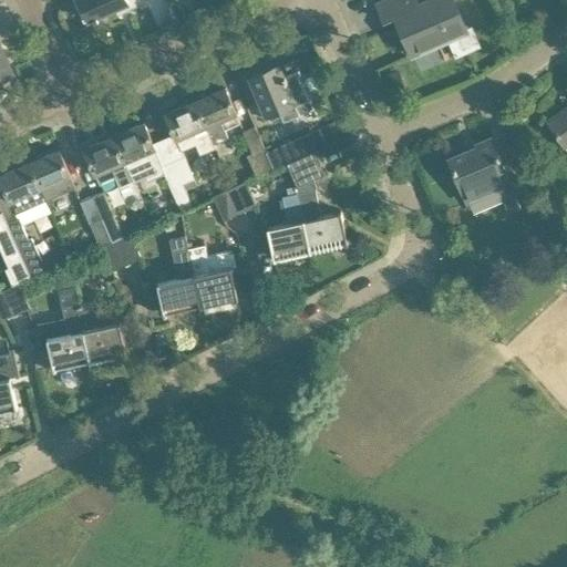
[(80,0),(89,19),(88,19),(89,21),(93,19),(95,21),(99,19),(98,17),(123,6),(125,11),(144,3),(142,0),(80,0)]
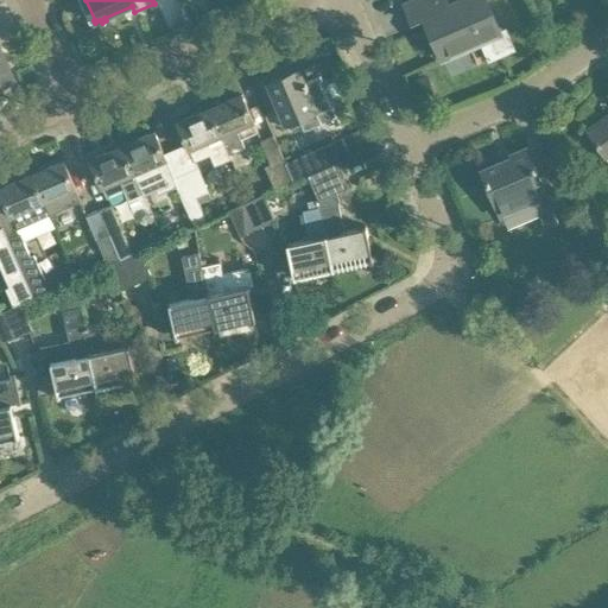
[(403,0),(412,21),(424,17),(442,58),(500,33),(485,0),(403,0)]
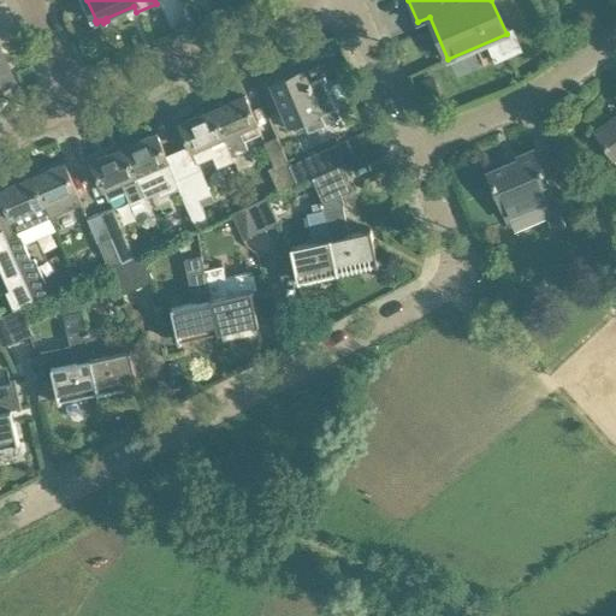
[(0,84),(13,80),(0,48),(0,84)]
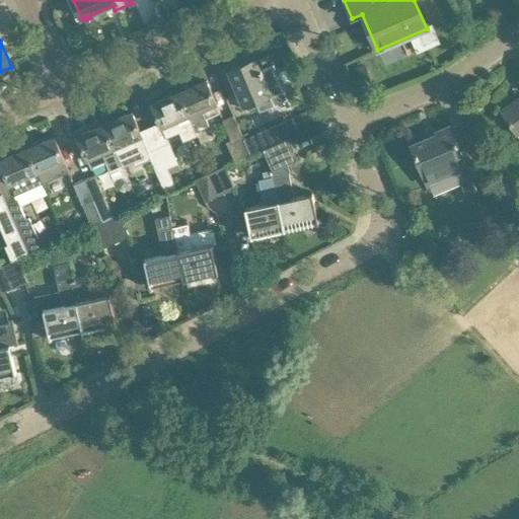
[(255,60),(229,70),(237,88),(233,90),(240,105),(244,104),(246,109),(251,107),(248,102),(253,100),(256,105),(257,105),(260,112),(274,105),(271,99),(272,99),(271,95),(284,90),(273,65),(260,70),(255,60)]
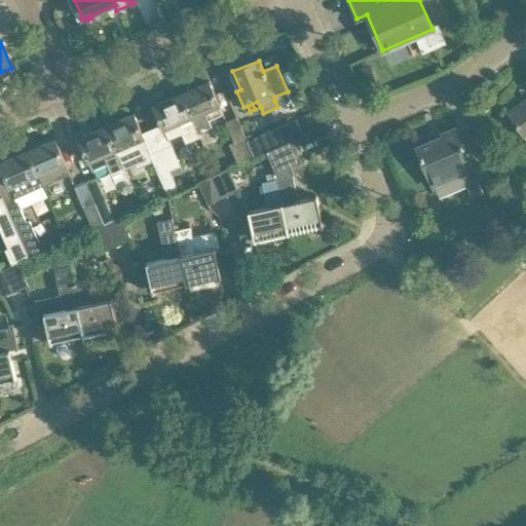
[(209,81),(181,94),(198,133),(211,126),(208,120),(223,114),(209,81)]
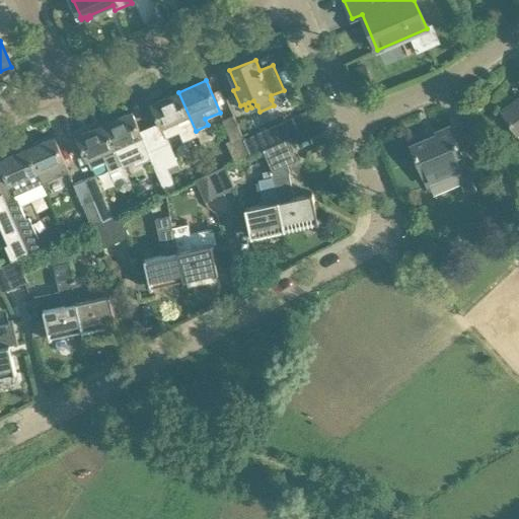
[(151,103),(159,123),(166,138),(182,132),(184,138),(197,133),(196,131),(178,92),(151,103)]
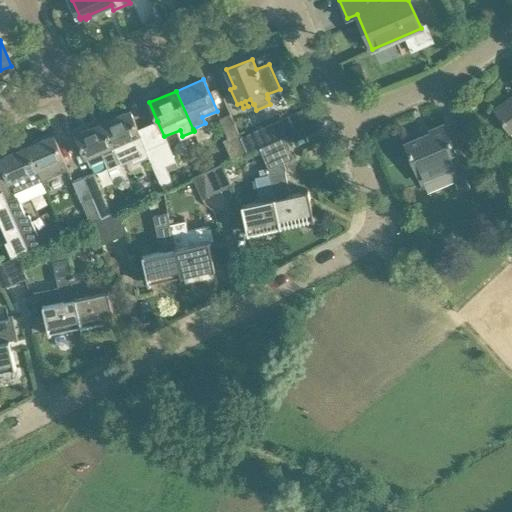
[(511,102),(498,113),(502,119),(501,120),(503,124),(505,123),(510,129),(511,132),(511,102)]
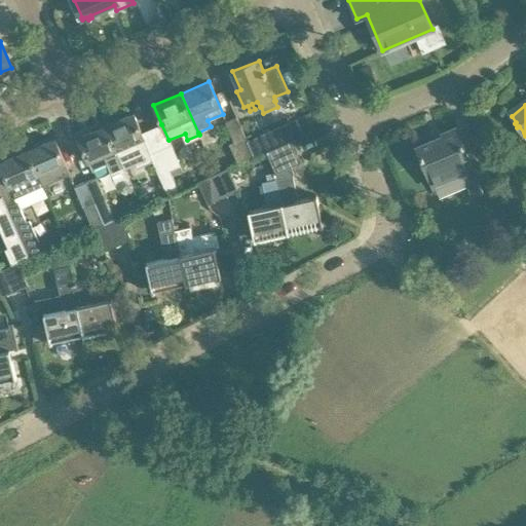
[(150,154),(150,153),(134,114),(106,125),(117,150),(124,168),(135,164),(137,168),(153,162),(150,154)]
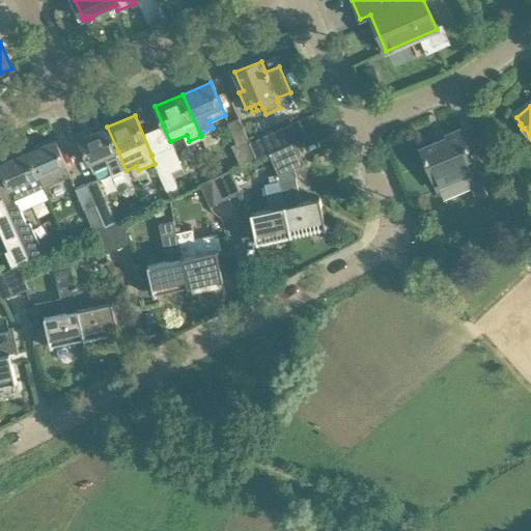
[(227,122),(235,142),(231,144),(240,165),(255,158),(249,142),(239,118),(227,122)]
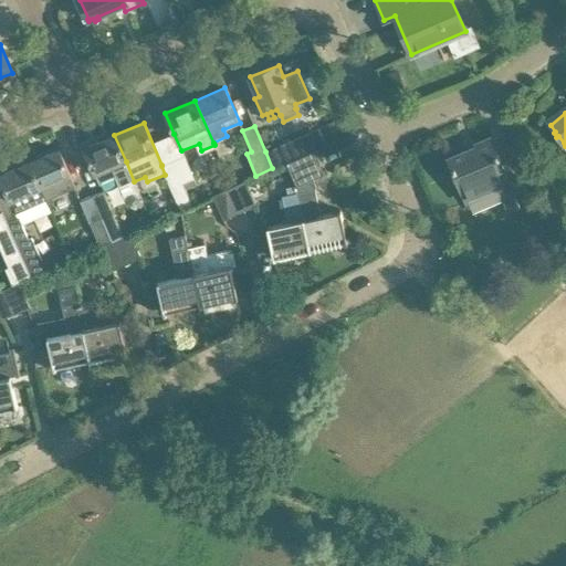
[(318,128),(265,152),(272,168),(326,144),(318,128)]
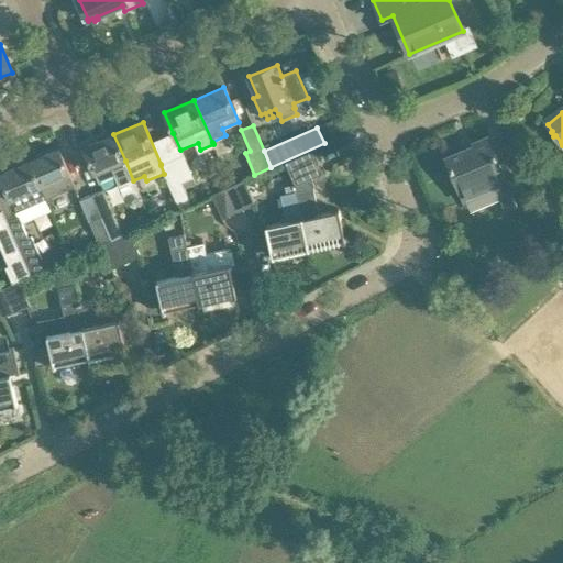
[(113,134),(84,147),(98,181),(114,175),(120,186),(133,180),(125,161),(113,134)]
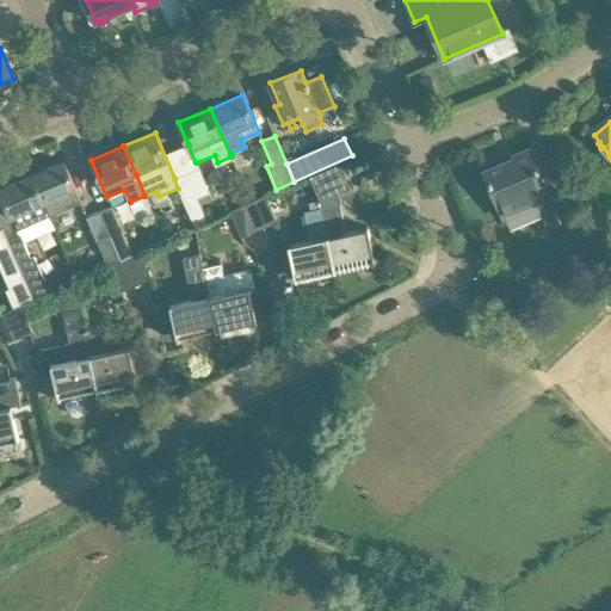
[(538,204),(549,228),(574,218),(563,192),(549,197),(529,148),(513,155),(516,158),(485,171),(501,213),(534,199),(536,205),(538,204)]
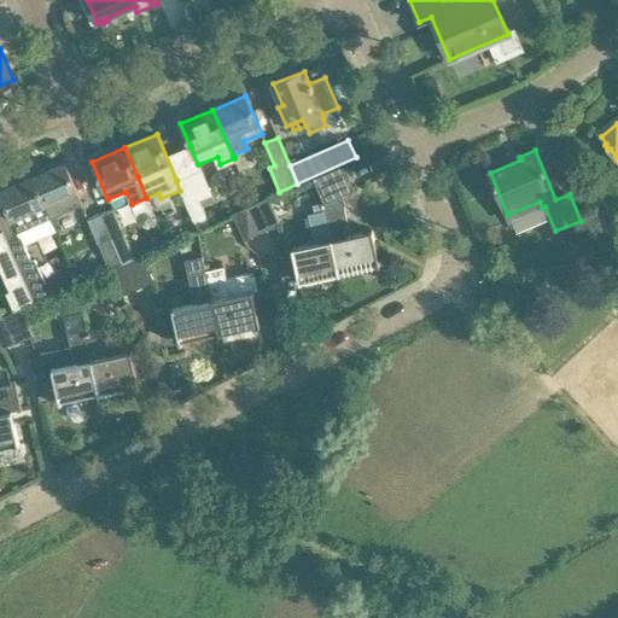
[(565,162),(551,168),(559,187),(572,181),(565,162)]
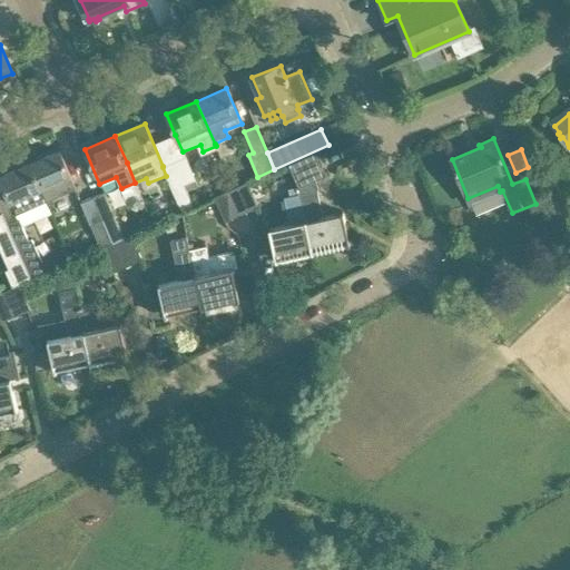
[(59,150),(30,164),(46,202),(76,188),(59,150)]
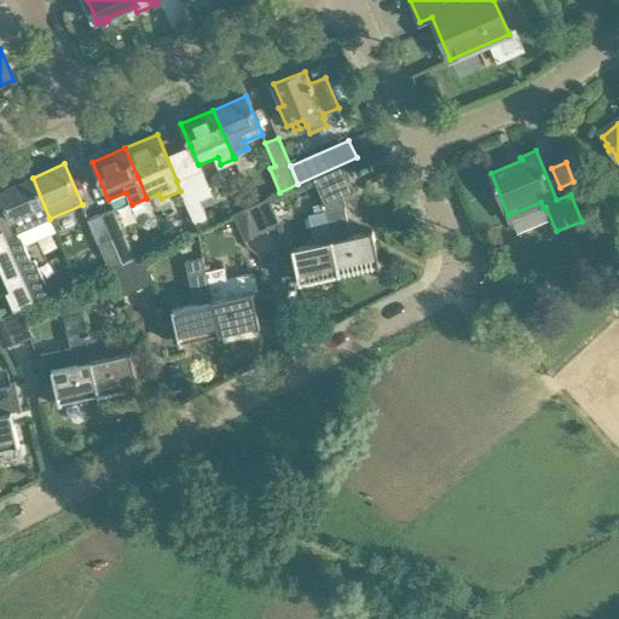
[(343,165),(322,174),(313,178),(327,209),(340,273),(380,265),(372,229),(370,230),(370,231),(351,235),(345,207),(346,207),(343,196),(356,190),(343,165)]
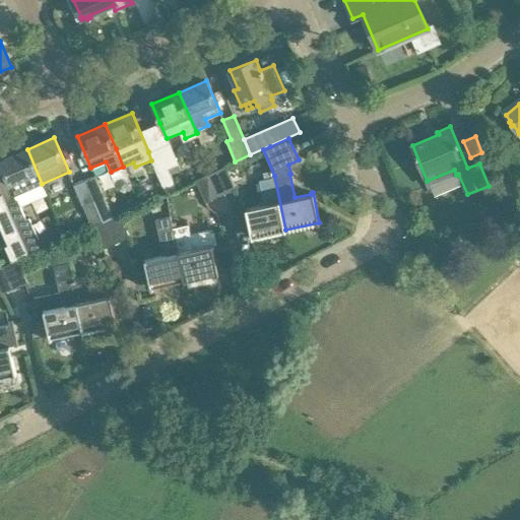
[(170,143),(158,147),(168,168),(178,164),(170,143)]
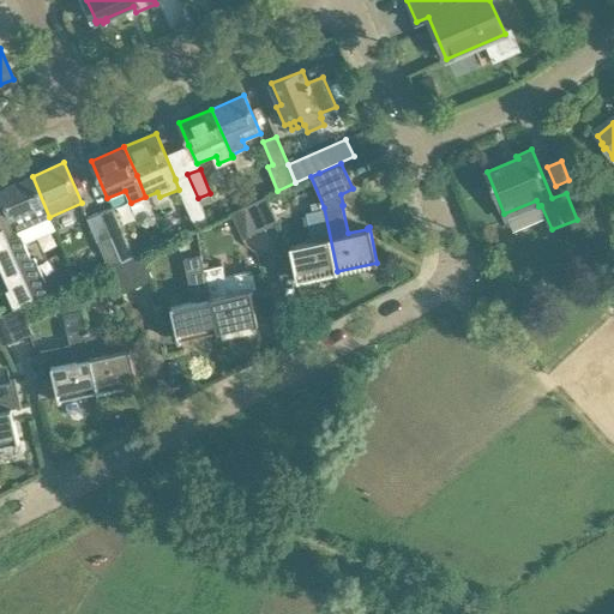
[(198,198),(187,174),(175,179),(175,180),(179,190),(192,220),(194,218),(198,226),(208,222),(200,204),(198,198)]
